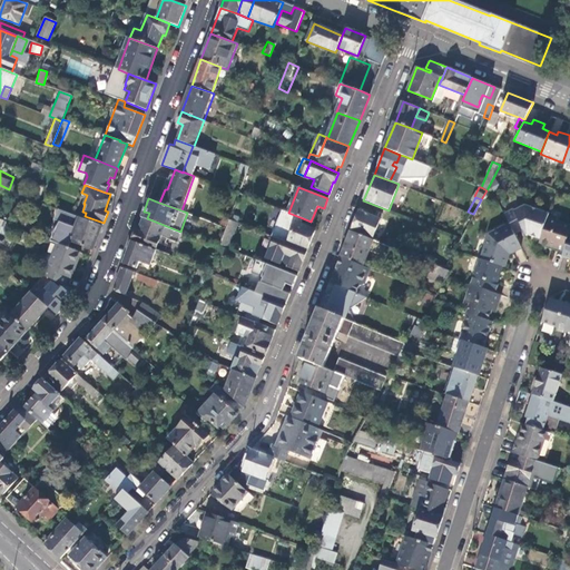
[(513,209),(504,214),(509,223),(514,235),(523,229),(527,235),(541,239),(549,216),(550,214),(526,206),(514,212),(513,209)]
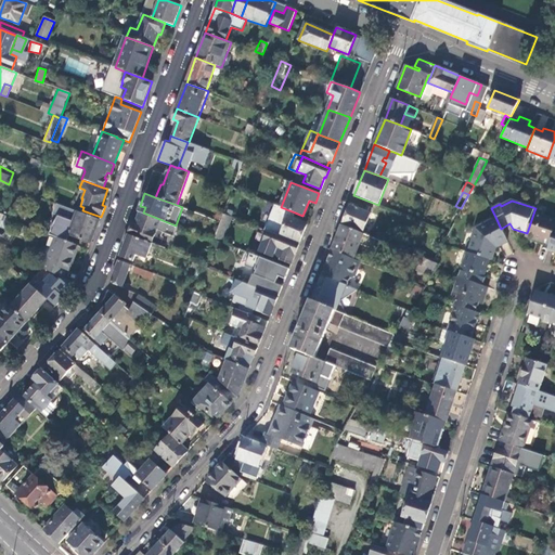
[(67,241),(68,235),(91,244),(100,221),(56,203),(53,214),(59,216),(54,227),(53,226),(50,234),(56,236),(67,241)]
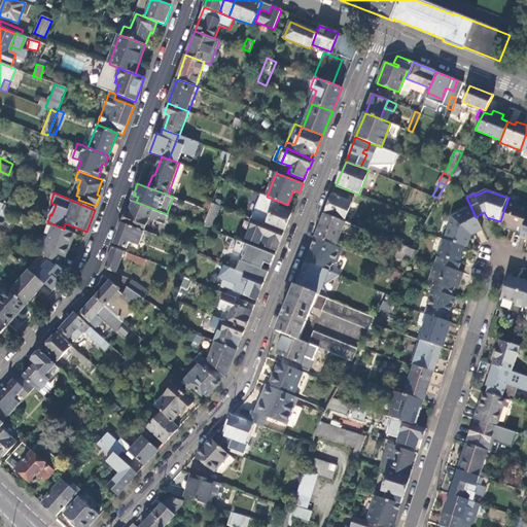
[(267,197),(260,195),(251,218),(265,223),(284,232),(291,212),(278,207),(280,202),(267,197)]
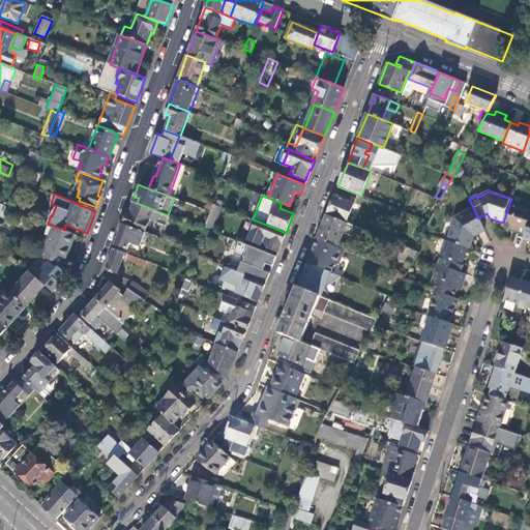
[(353,204),(334,196),(326,215),(345,224),(353,204)]
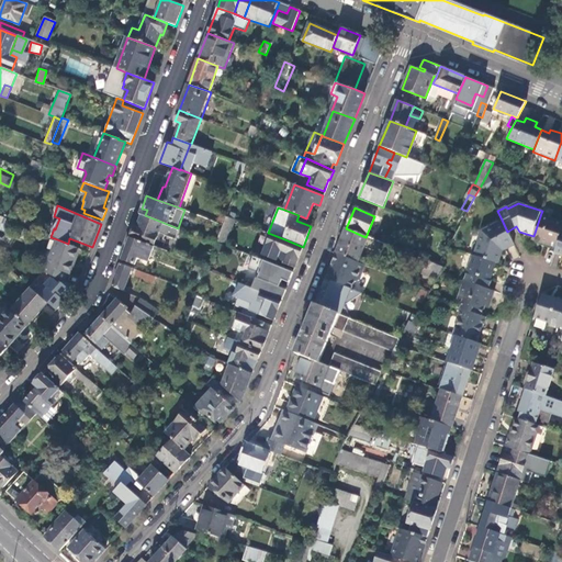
[(561,231),(561,221),(541,213),(534,236),(532,238),(557,247),(561,231)]
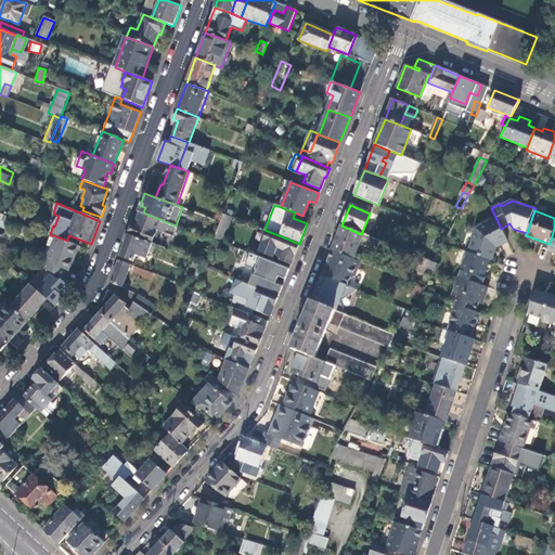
[(12,217),(0,211),(0,227),(7,229),(12,217)]
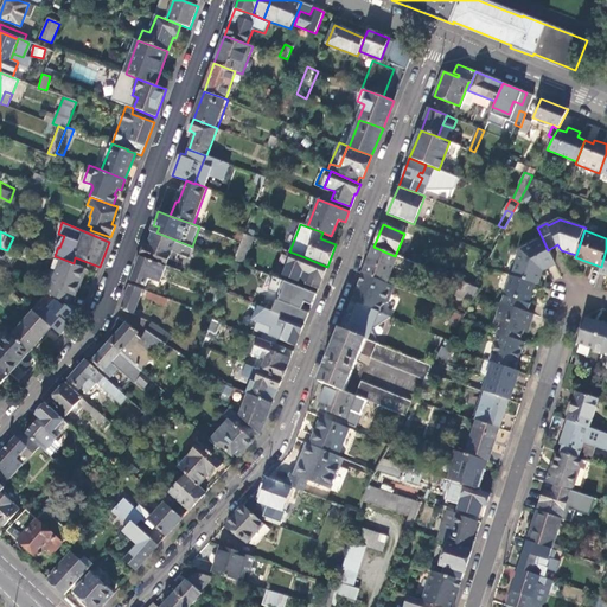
[(148,246),(146,244),(141,257),(155,262),(166,266),(176,269),(179,259),(177,257),(178,254),(190,259),(195,248),(192,247),(157,232),(154,231),(148,246)]
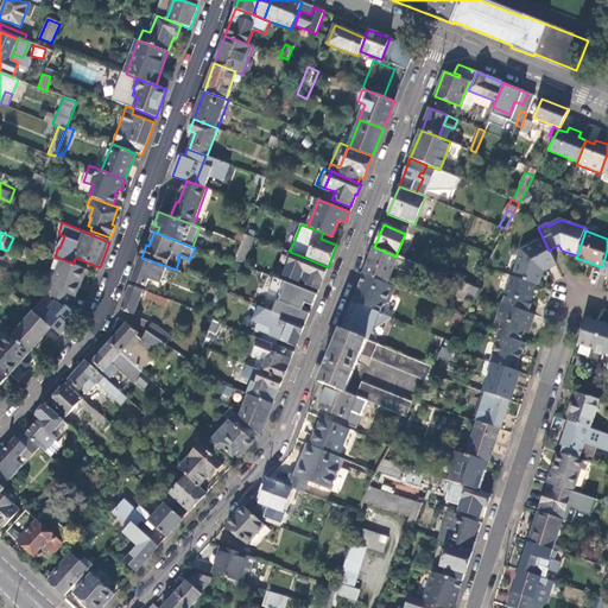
[(254,238),(245,234),(241,242),(234,261),(244,265),(254,238)]
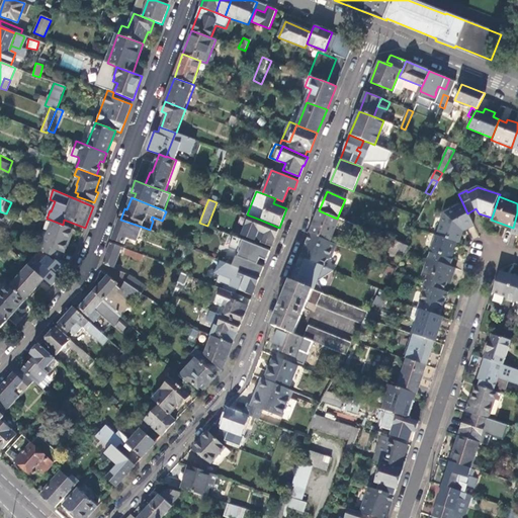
[(473,225),(467,213),(462,202),(443,212),(438,227),(458,241),(462,230),(473,225)]
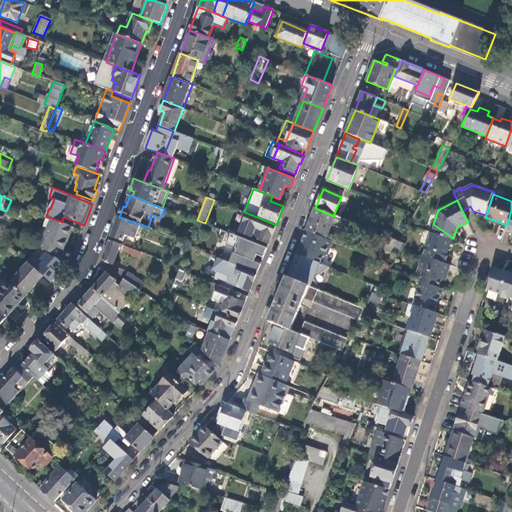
[(333,216),(315,208),(306,231),(326,239),(335,216),(333,216)]
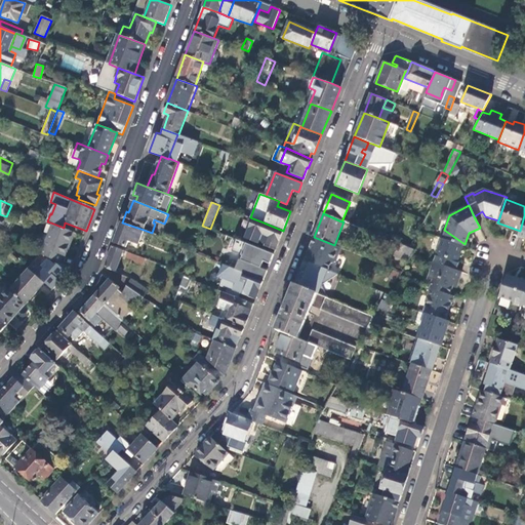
[(126,247),(128,240),(134,227),(122,223),(114,242),(126,247)]
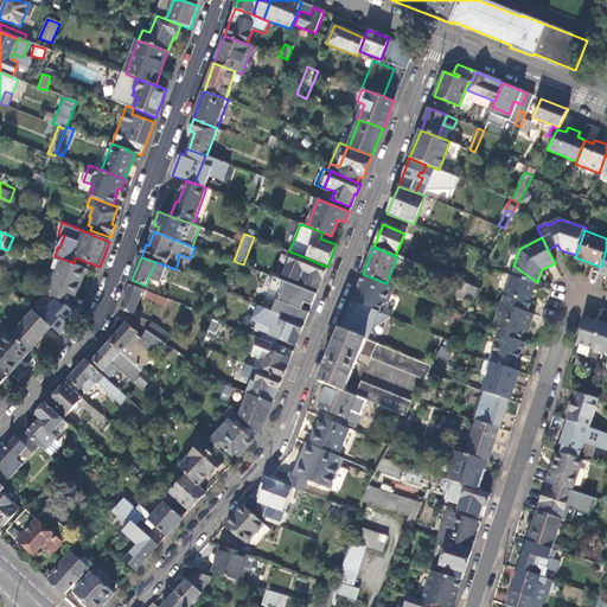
[(318,289),(327,267),(305,257),(300,269),(302,270),(298,280),(307,283),(306,285),(318,289)]
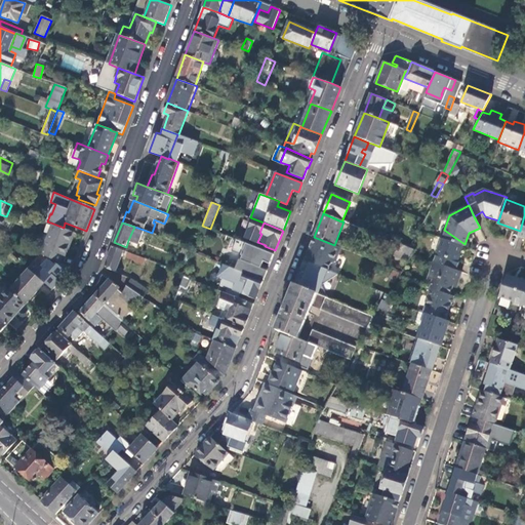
[(64,228),(53,224),(44,248),(42,247),(40,253),(61,264),(64,256),(66,256),(74,232),(64,228)]
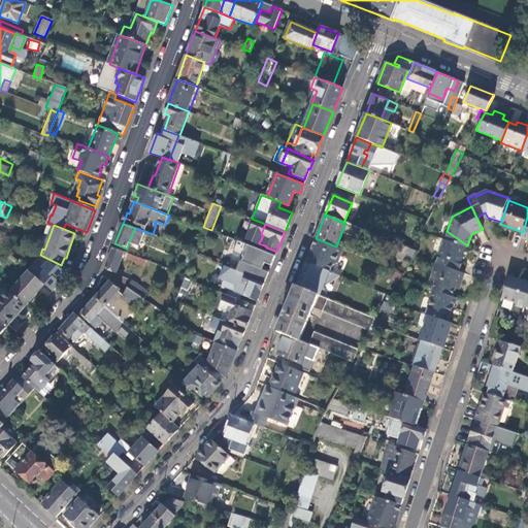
[(138,245),(144,231),(135,228),(129,241),(138,245)]
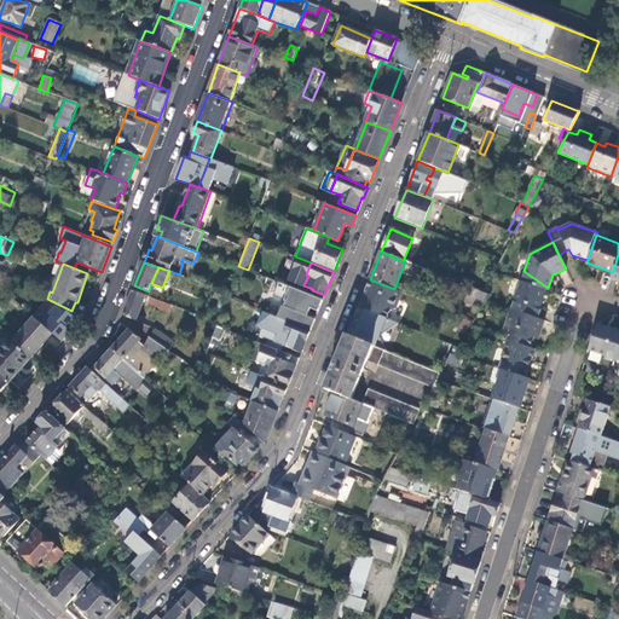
[(548,288),(524,271),(521,282),(545,290),(547,290),(548,288)]
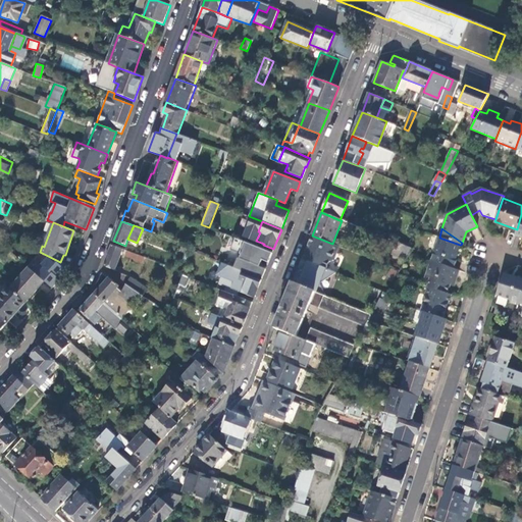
[(332,244),(312,236),(302,259),(325,269),(328,262),(333,260),(338,247),(332,244)]
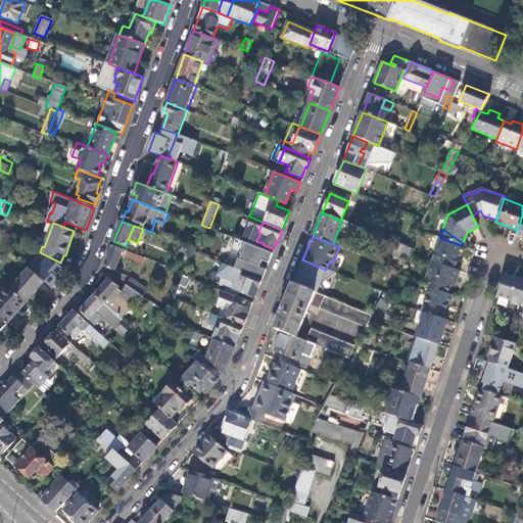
[(461,245),(440,238),(439,237),(431,262),(453,269),(461,245)]
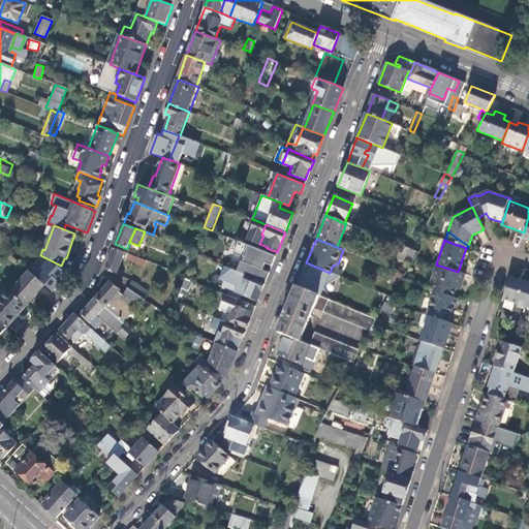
[(247,276),(265,283),(269,274),(261,271),(265,265),(272,267),(276,256),(238,241),(232,254),(244,258),(242,263),(240,262),(237,272),(247,276)]
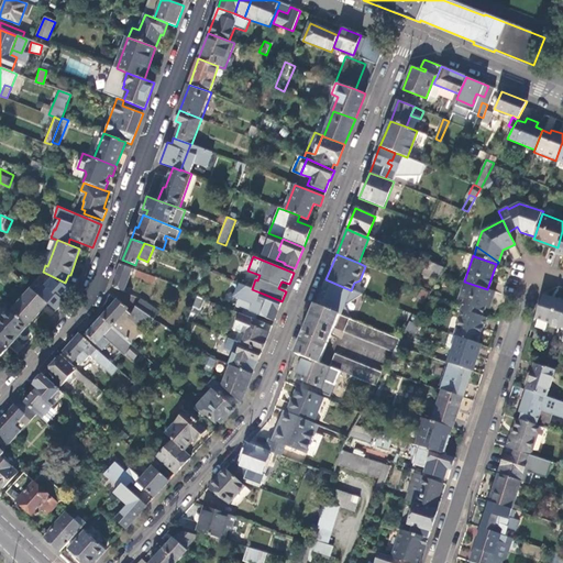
[(445,267),(428,261),(422,274),(438,280),(445,267)]
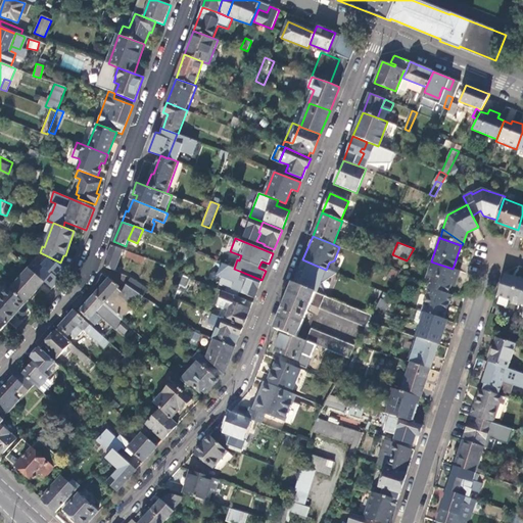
[(133,253),(112,245),(104,267),(114,271),(122,252),(126,254),(126,255),(131,257),(133,253)]
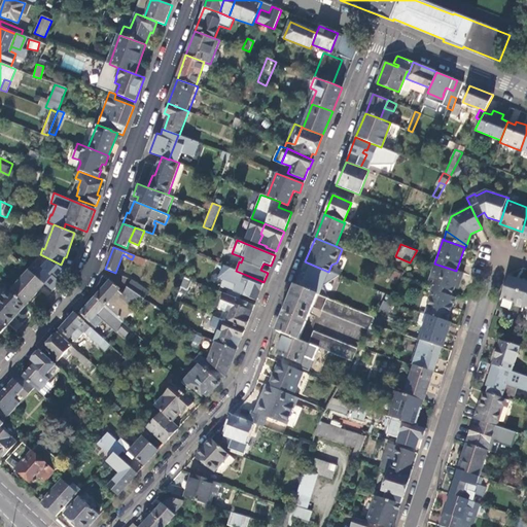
[(145,259),(134,255),(132,259),(144,265),(145,259)]
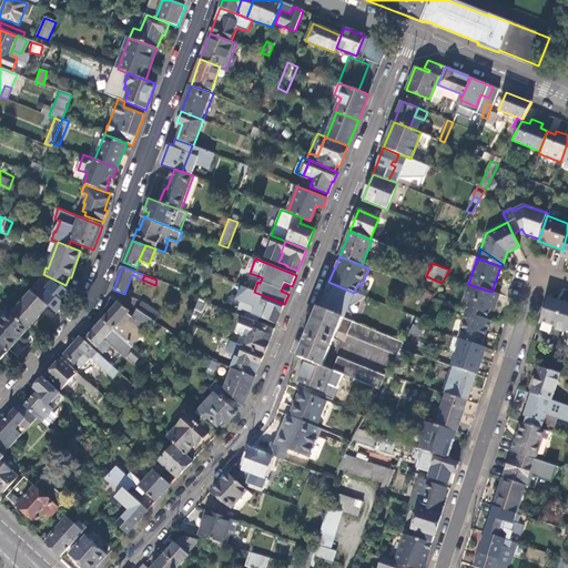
[(57,313),(64,305),(62,303),(71,294),(62,286),(60,287),(53,281),(47,288),(47,290),(44,292),(48,294),(42,300),(57,313)]
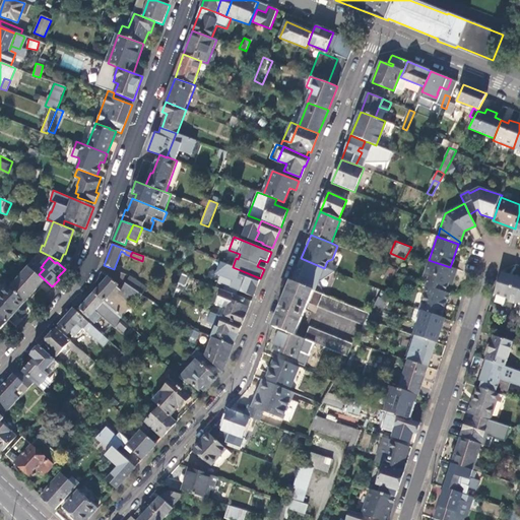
[(324,268),(301,258),(291,282),(304,287),(304,286),(313,290),(313,291),(315,293),(324,268)]
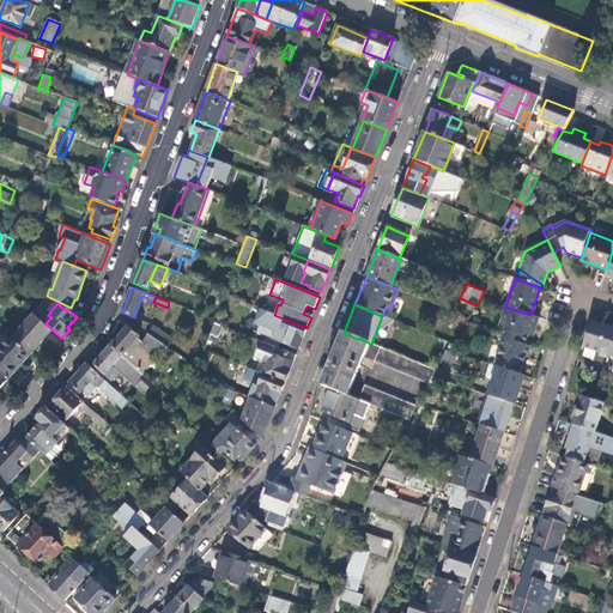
[(530,315),(505,307),(499,323),(507,326),(502,338),(529,347),(538,317),(530,315)]
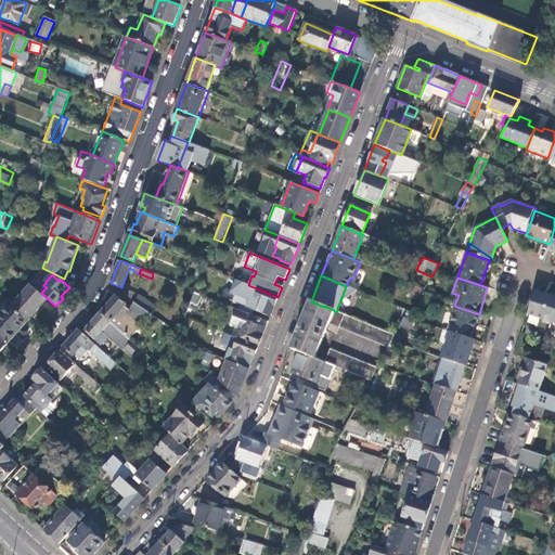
[(48,299),(31,285),(10,308),(27,322),(48,299)]
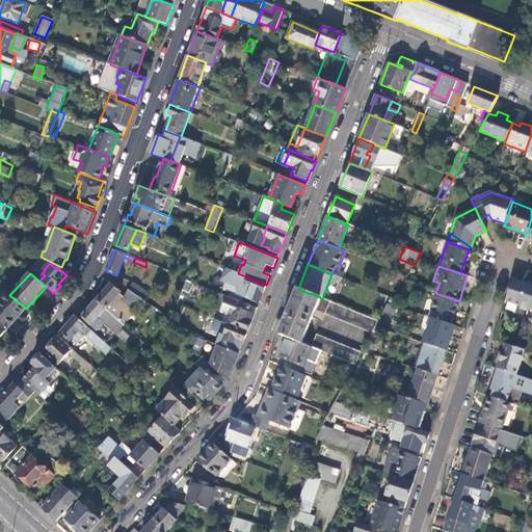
[(512,277),(505,299),(520,304),(519,307),(529,310),(530,308),(531,300),(531,283),(514,276),(512,277)]
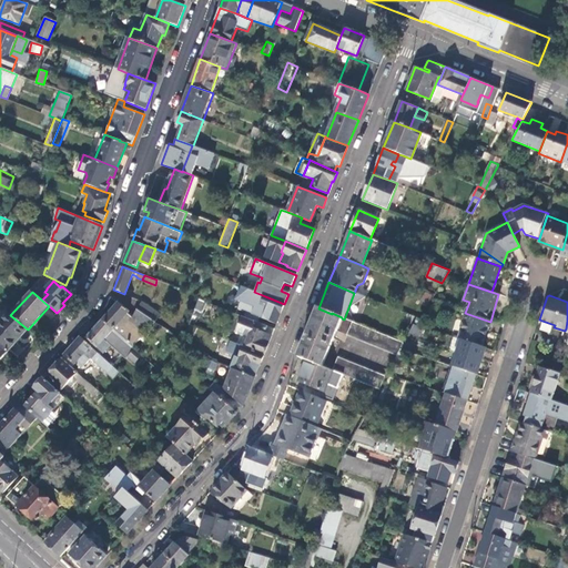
[(276,324),(284,304),(265,296),(260,310),(266,312),(263,320),(276,324)]
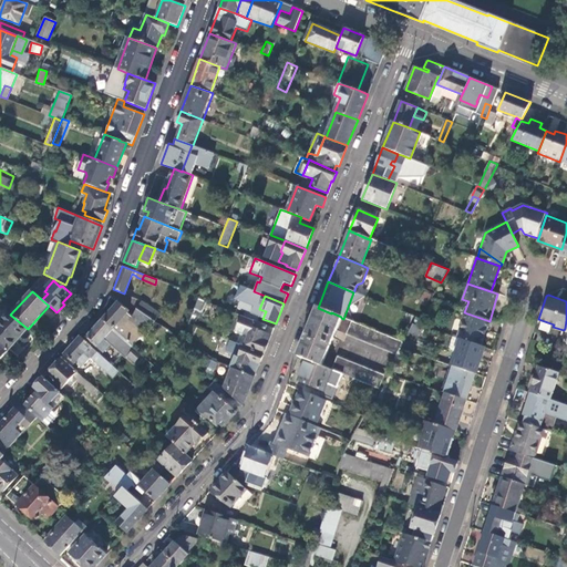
[(142,299),(136,309),(155,321),(160,312),(142,299)]
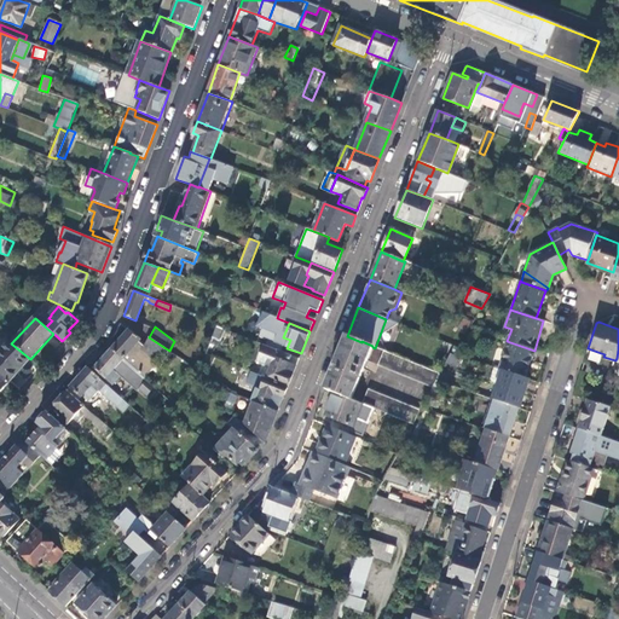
[(217,327),(212,337),(219,340),(224,329),(217,327)]
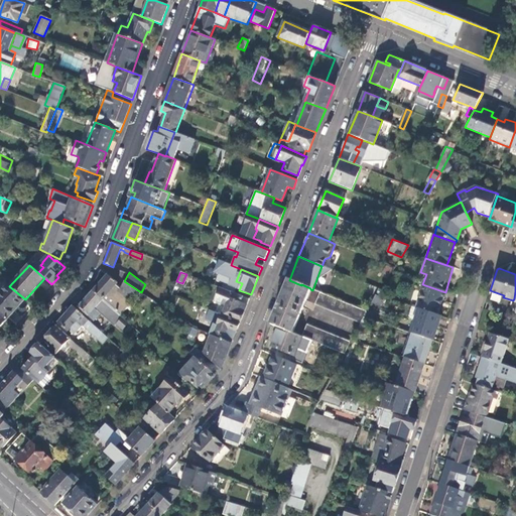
[(141,292),(124,281),(121,287),(117,284),(118,284),(109,275),(94,291),(111,307),(115,310),(121,315),(141,292)]
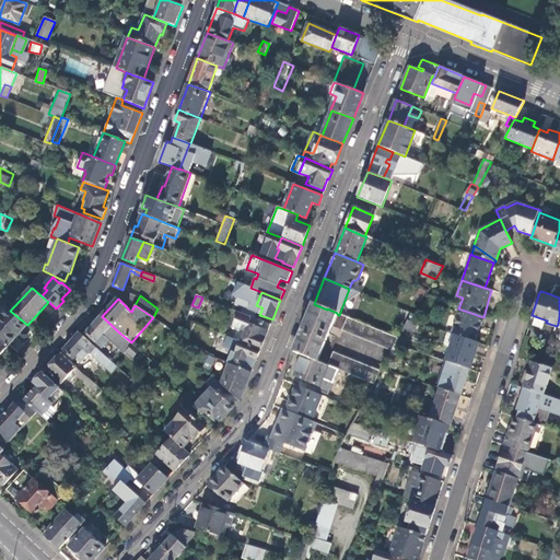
[(327,310),(314,304),(294,352),(302,356),(317,362),(317,361),(337,314),(337,313),(327,308),(327,310)]
